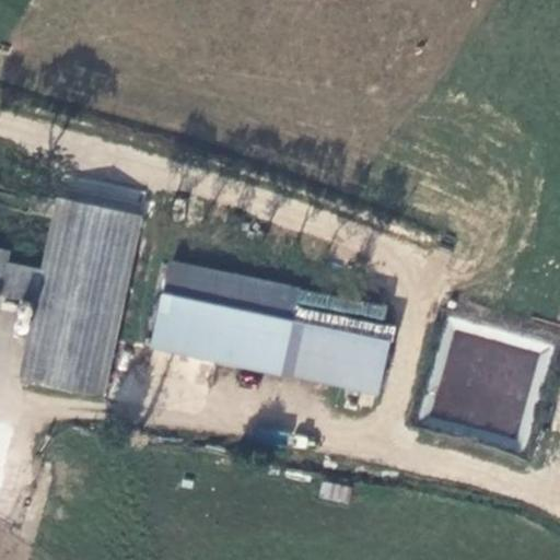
[(54,219),(58,199),(31,194),(26,214),(54,219)]
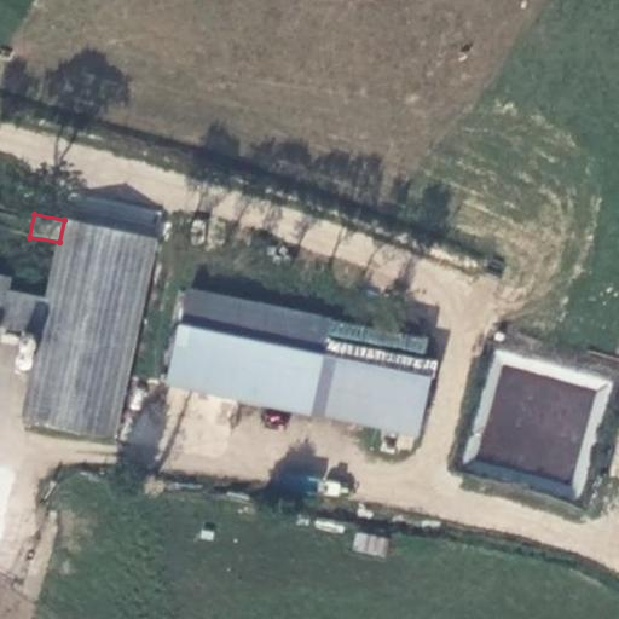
[(65,218),(64,220),(59,242),(46,301),(7,290),(10,276),(0,273),(0,324),(44,335),(28,416),(119,437),(158,239),(65,218)]
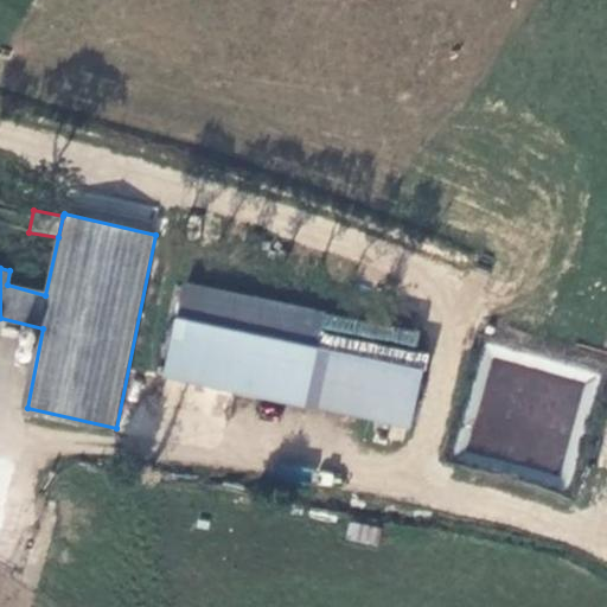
[(167,374),(205,381),(216,325),(179,318),(167,374)]
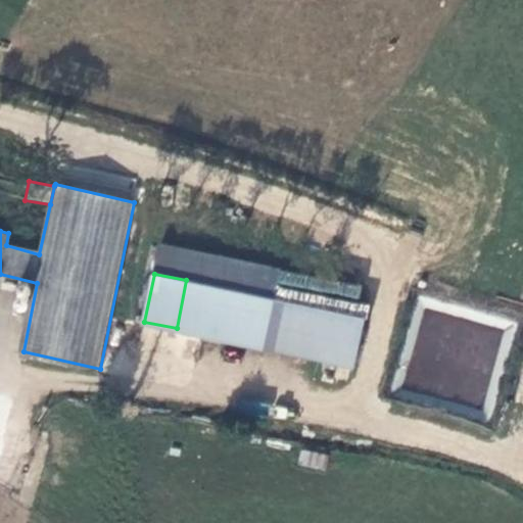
[(186,280),(177,328),(324,361),(335,313),(186,280)]
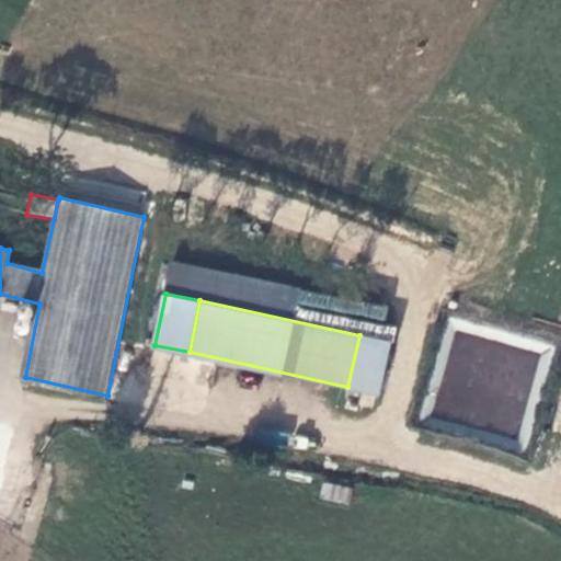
[(391,341),(359,335),(347,387),(380,393),(391,341)]
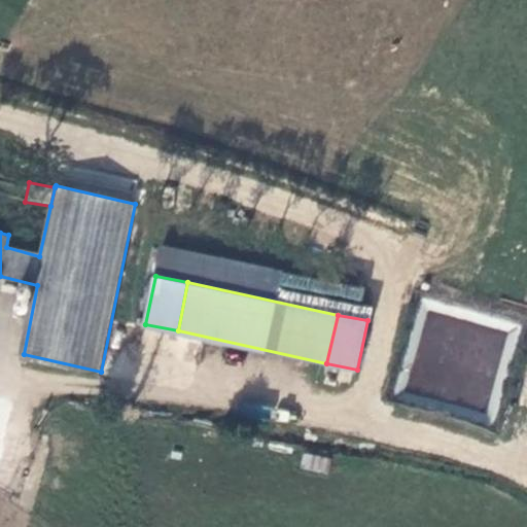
[(326,473),(329,458),(303,452),(300,467),(326,473)]
